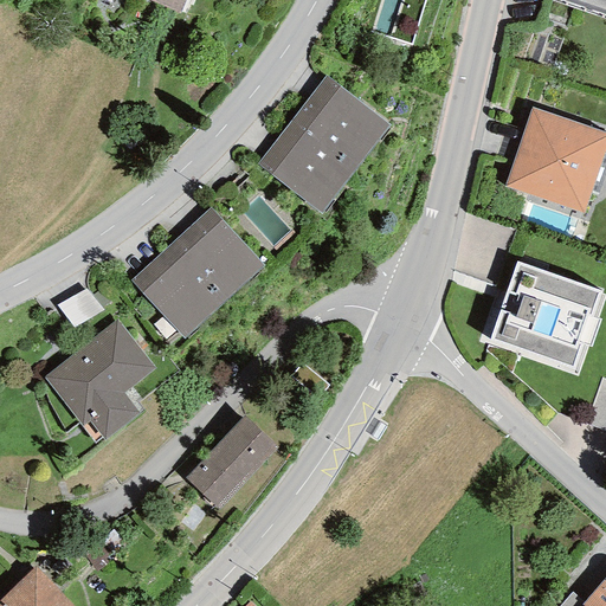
[(605,0),(546,0),(605,19),(605,0)]
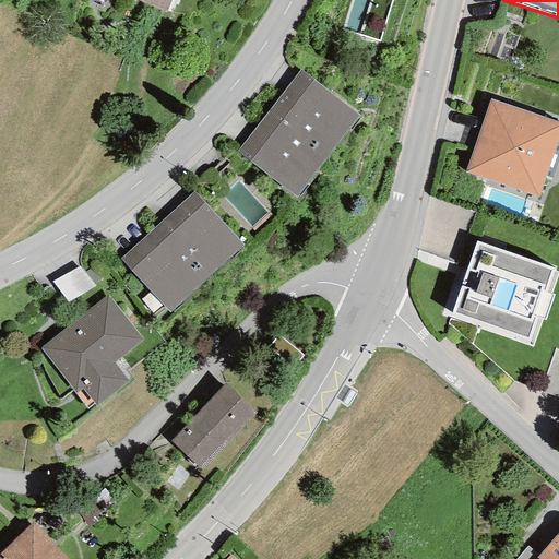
[(300,70),(236,151),(297,197),(358,115),(300,70)]
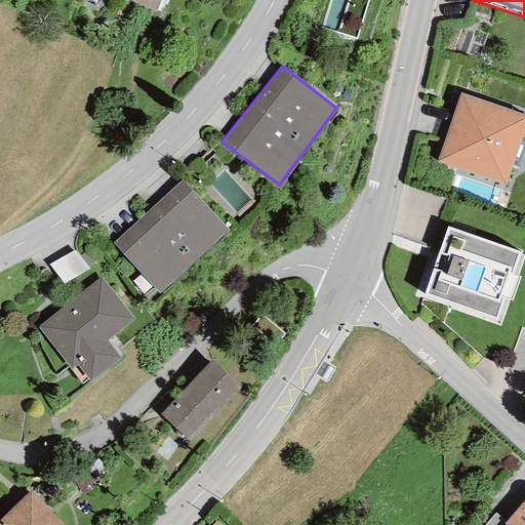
[(524,127),(524,115),(460,93),(437,161),(505,186),(524,127)]
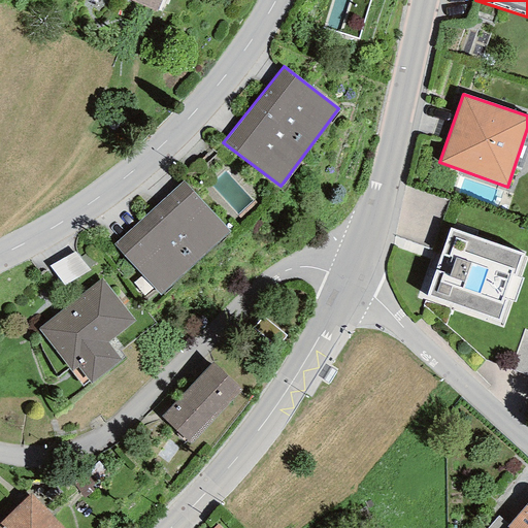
[(183,180),(113,244),(161,295),(230,232),(183,180)]
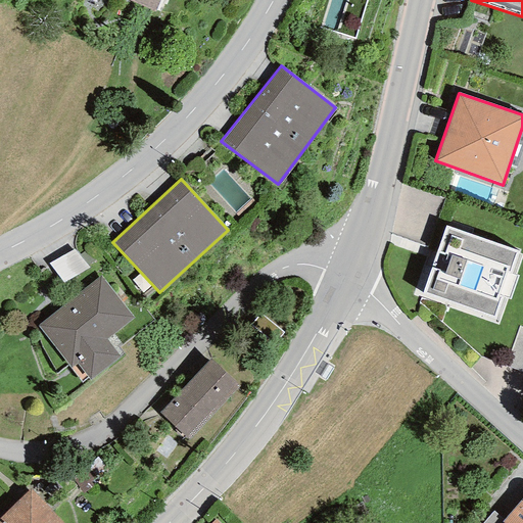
[(520,251),(445,226),(422,294),(495,320),(503,297),(510,299),(518,276),(512,274),(520,251)]
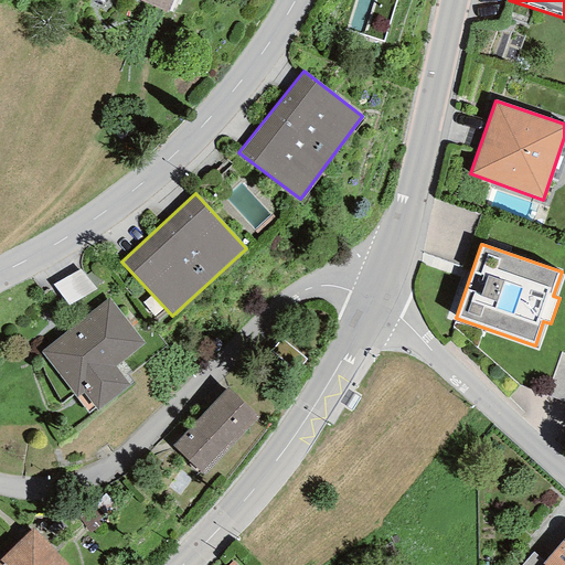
[(115,366),(144,344),(108,299),(40,352),(77,400),(83,395),(96,413),(131,386),(115,366)]
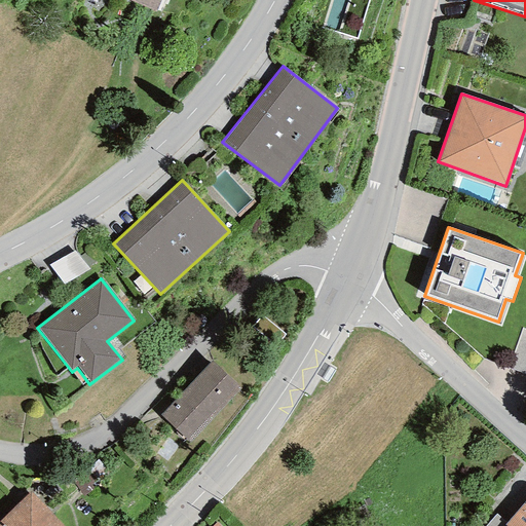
[(159,415),(189,443),(241,388),(212,360),(159,415)]
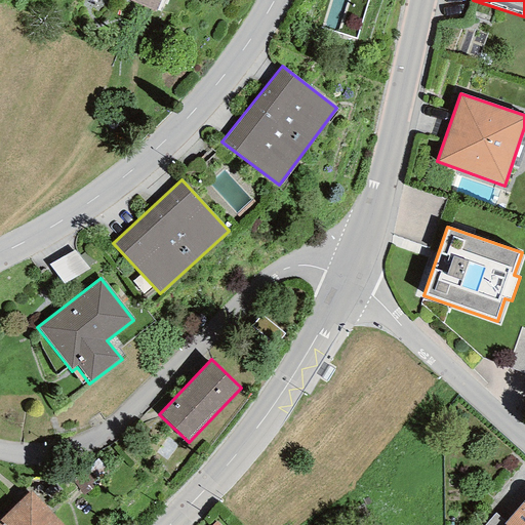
[(0,520),(0,524),(63,524),(30,491),(0,520)]
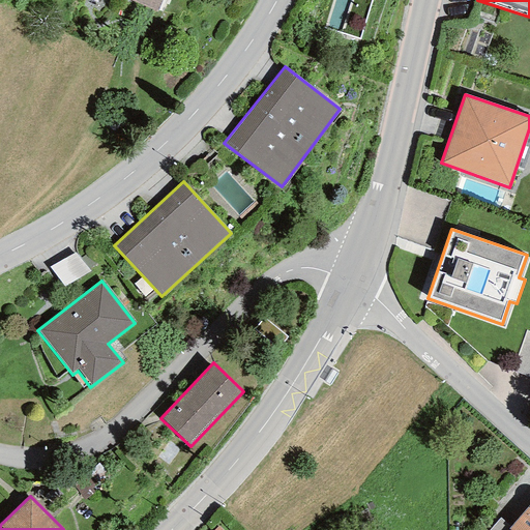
[(529,529),(529,505),(510,528),(509,529),(529,529)]
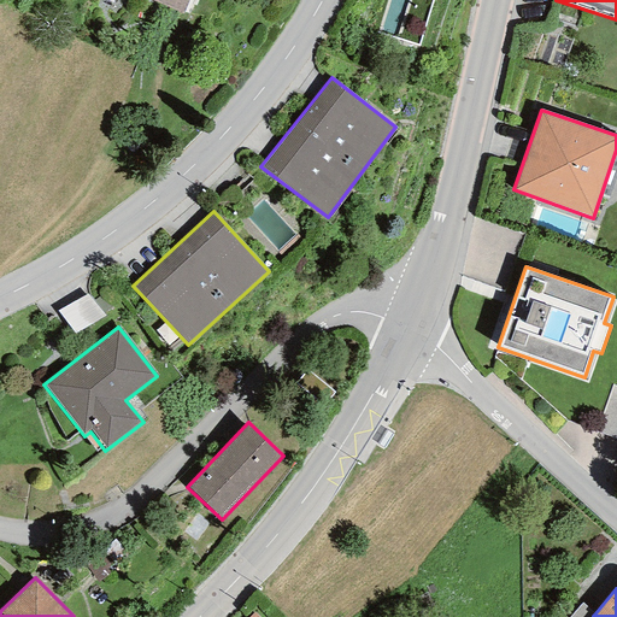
[(593,616),(594,615),(582,605),(571,616),(593,616)]
